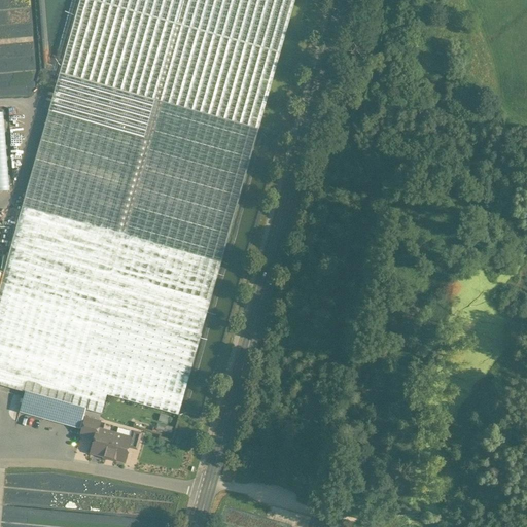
[(293,0),(79,0),(48,111),(144,138),(154,100),(258,129),(293,0)]
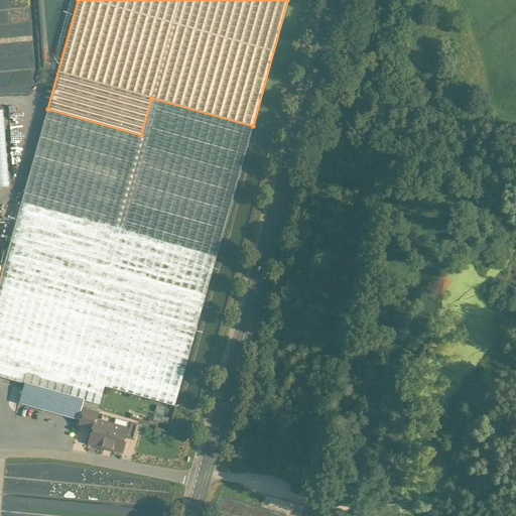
[(253,126),(151,98),(141,135),(47,109),(21,203),(216,257),(253,126)]
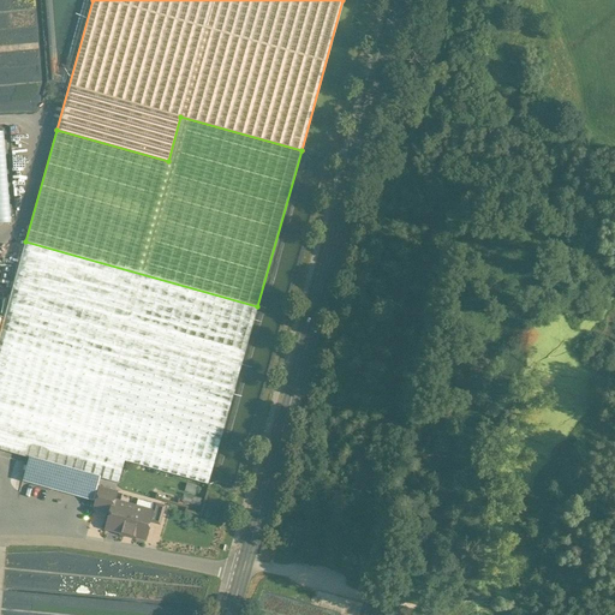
[(7,130),(0,130),(0,226),(15,226),(7,130)]
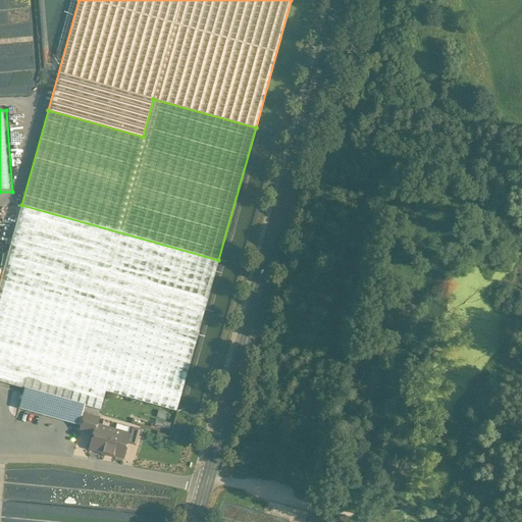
[(218,260),(21,205),(0,282),(0,381),(27,389),(85,406),(100,410),(105,392),(176,411),(218,260)]
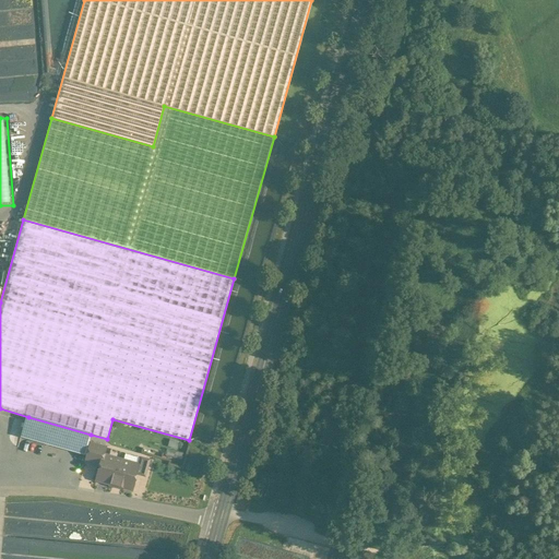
[(28,417),(23,437),(85,454),(91,435),(28,417)]
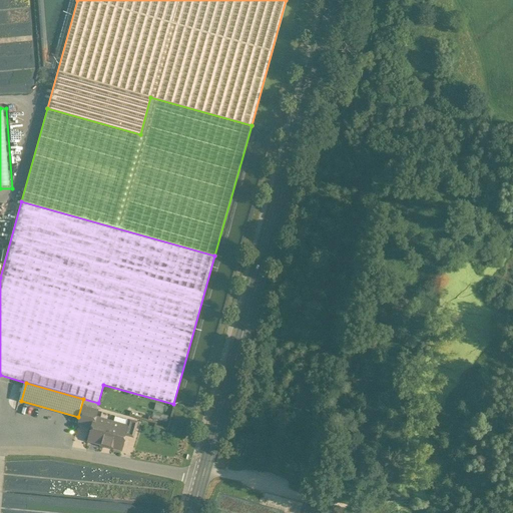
[(163,406),(155,404),(154,410),(161,412),(163,406)]
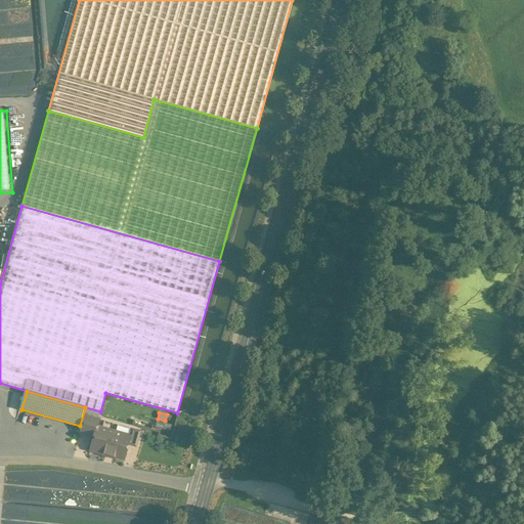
[(99,420),(85,417),(80,433),(94,436),(96,427),(97,427),(99,420)]
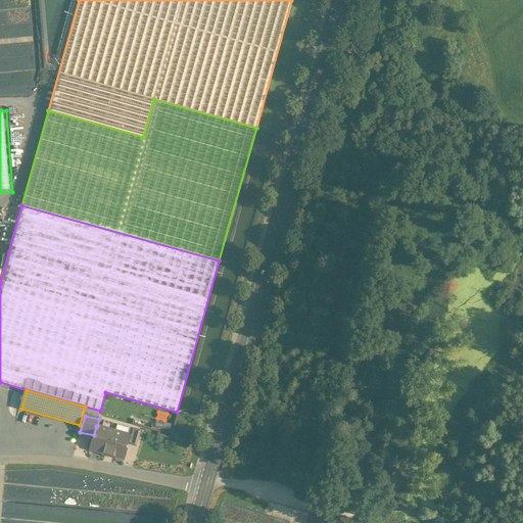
[(171,425),(156,421),(154,428),(169,432),(171,425)]
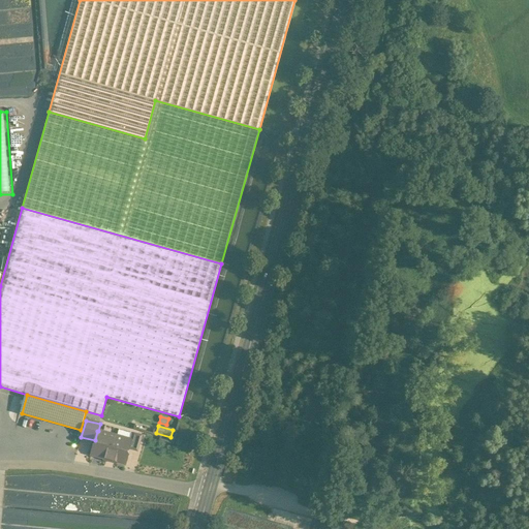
[(120,430),(118,436),(131,440),(133,434),(120,430)]
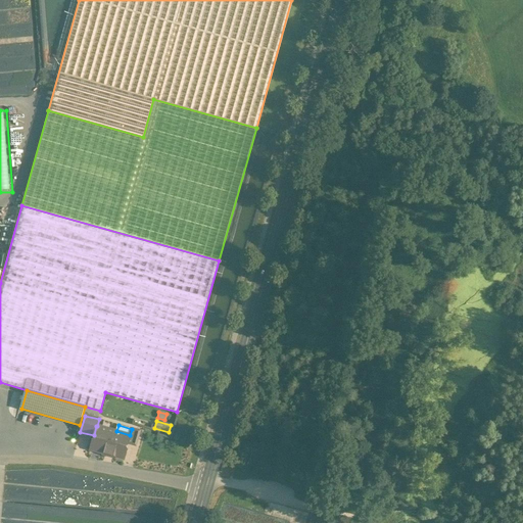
[(90,449),(107,455),(113,431),(97,426),(96,426),(94,436),(90,449)]
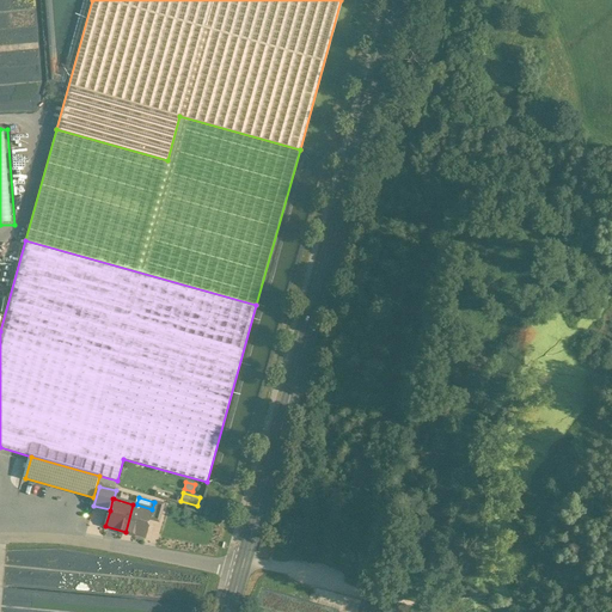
[(154,502),(152,509),(153,509),(150,520),(159,522),(164,505),(154,502)]
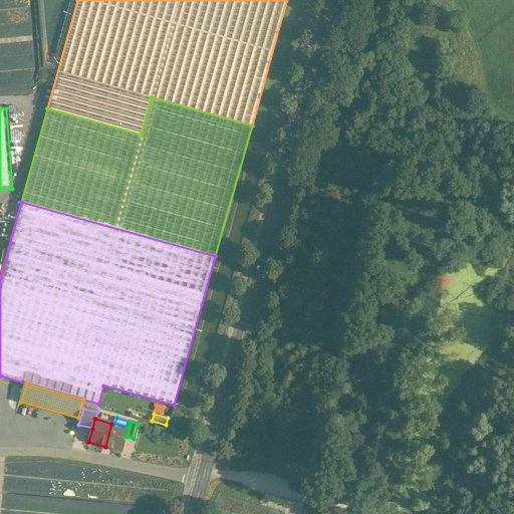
[(111,424),(105,447),(121,452),(125,437),(129,428),(127,428),(114,424),(111,424)]
